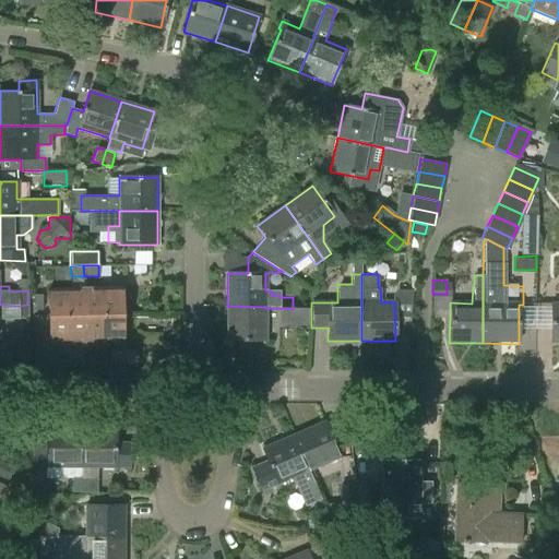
[(121,287),(84,288),(84,314),(121,314),(121,307),(128,307),(128,289),(121,289),(121,287)]
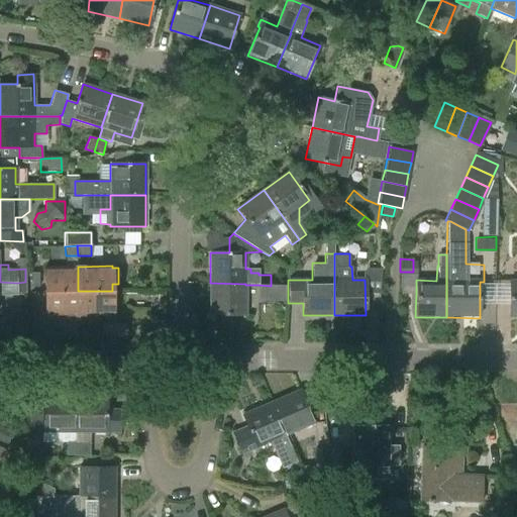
[(44,267),(44,292),(78,291),(78,267),(44,267)]
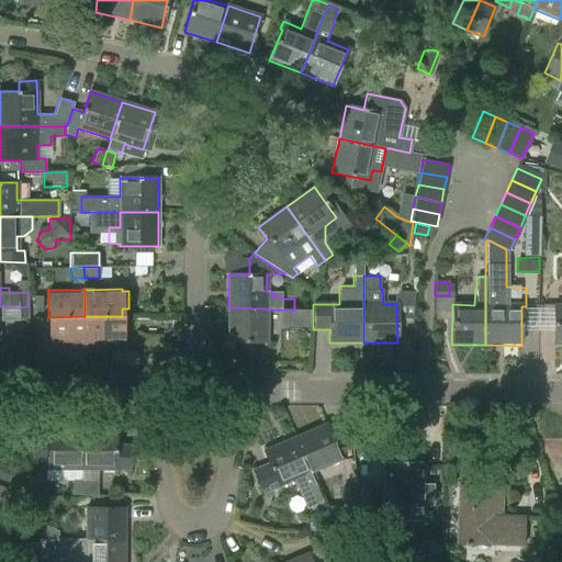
[(19,307),(0,306),(0,321),(19,322),(19,307)]
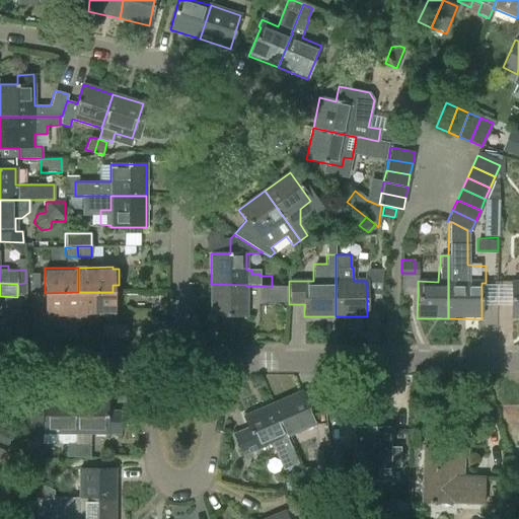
[(25,283),(17,284),(17,297),(26,296),(25,283)]
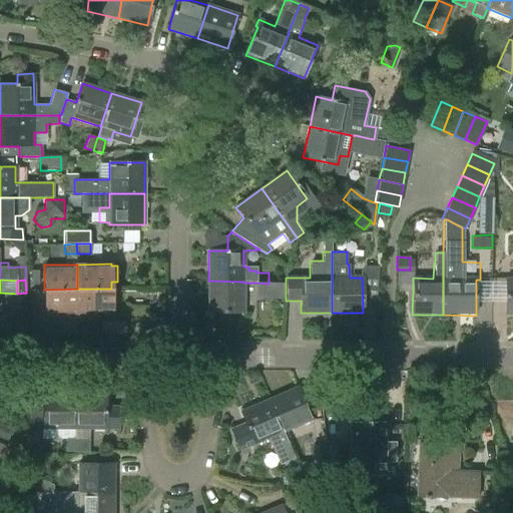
[(208,281),(208,313),(243,313),(243,283),(243,282),(208,281)]
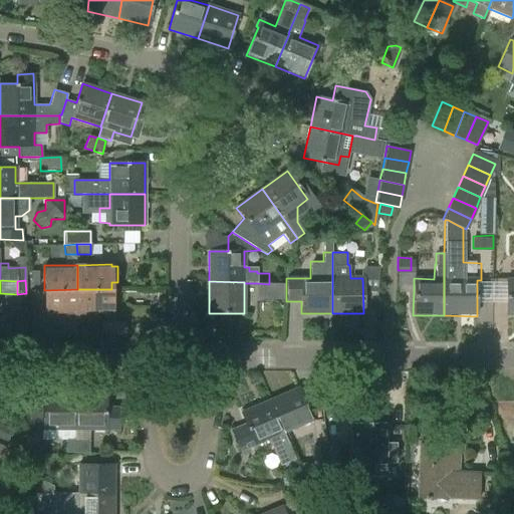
[(284,284),(269,284),(257,283),(257,298),(283,299),(284,284)]
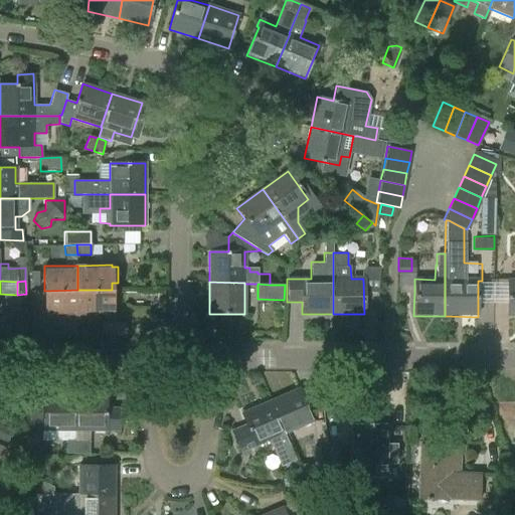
[(77,290),(44,291),(45,315),(77,314),(77,290)]
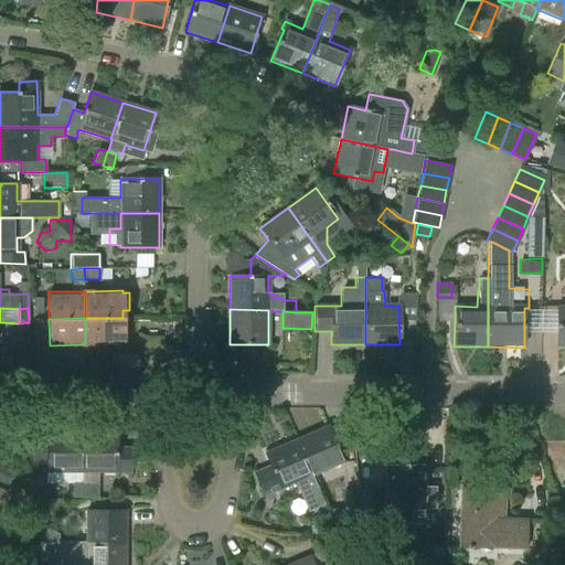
[(123,318),(85,318),(85,344),(124,344),(123,318)]
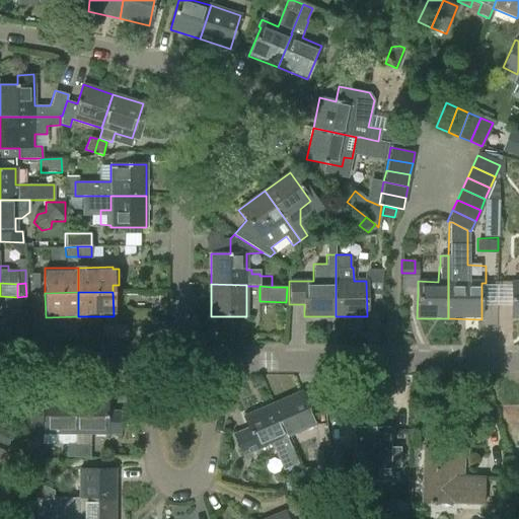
[(102,326),(102,338),(126,338),(126,326),(102,326)]
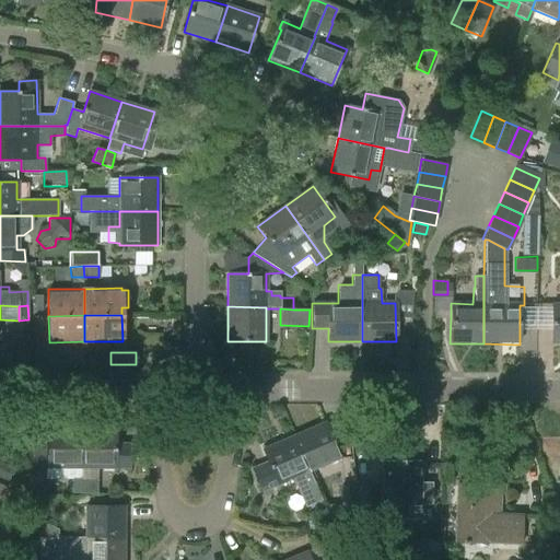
[(66,356),(51,356),(51,366),(66,366),(66,356)]
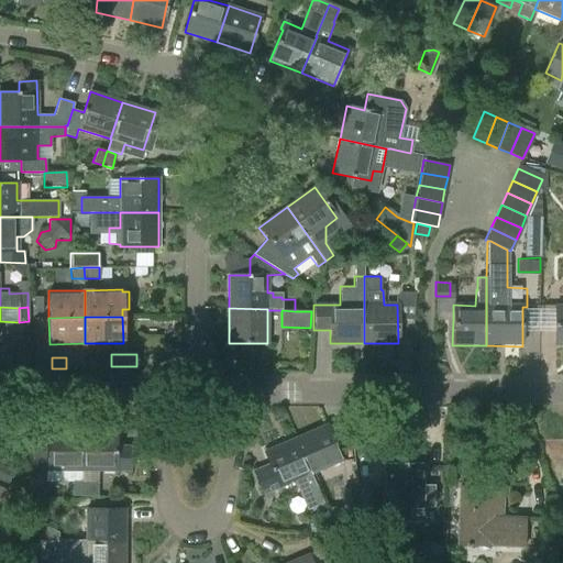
[(324,426),(294,440),(309,475),(341,461),(324,426)]
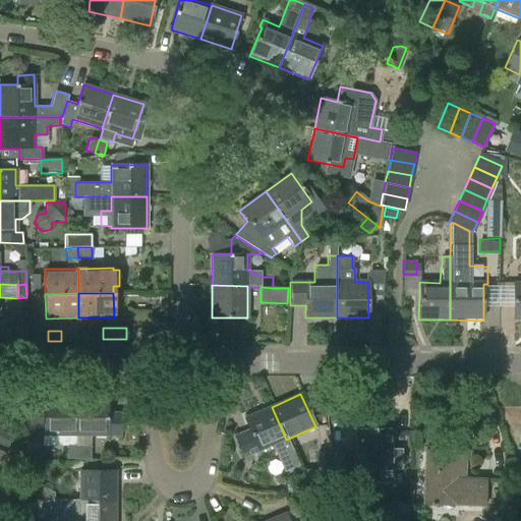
[(43,435),(75,436),(76,399),(44,398),(44,411),(44,433),(43,435)]
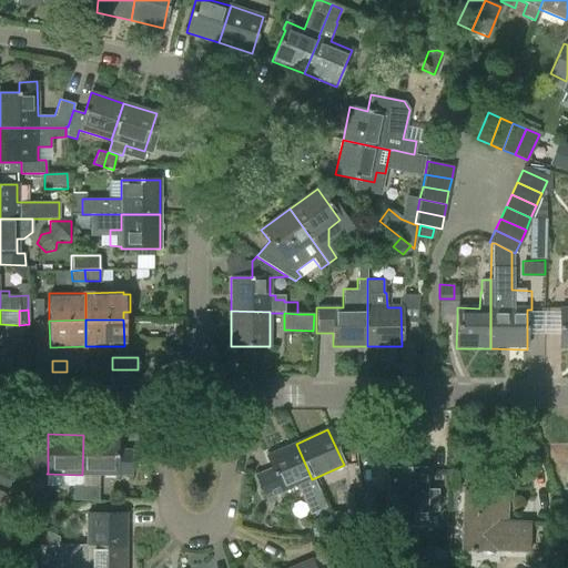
[(83,435),(82,475),(131,475),(131,450),(117,450),(117,436),(83,435)]
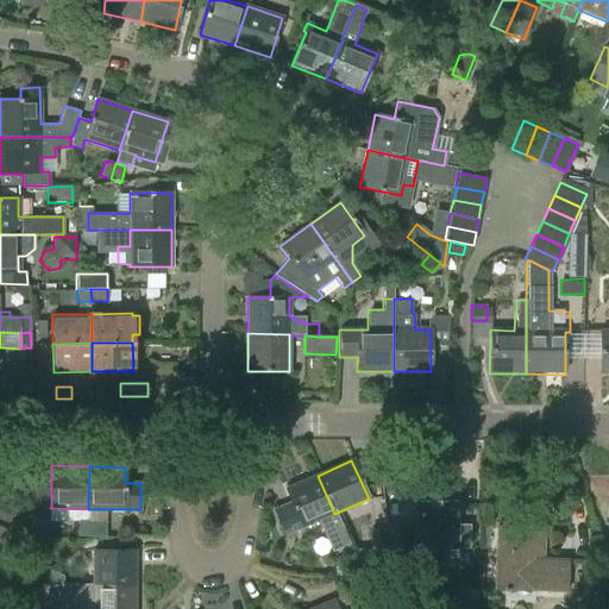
[(334,514),(318,476),(284,490),(289,502),(272,509),(284,535),(318,521),(331,552),(349,545),(334,514)]
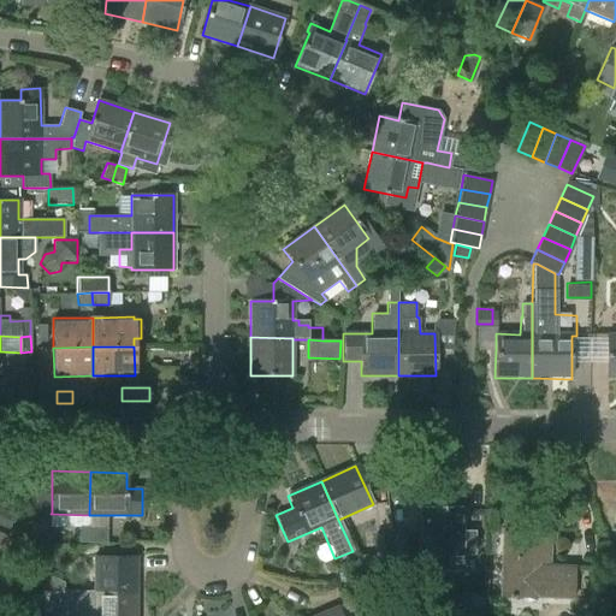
[(52,513),(52,486),(25,486),(25,513),(52,513)]
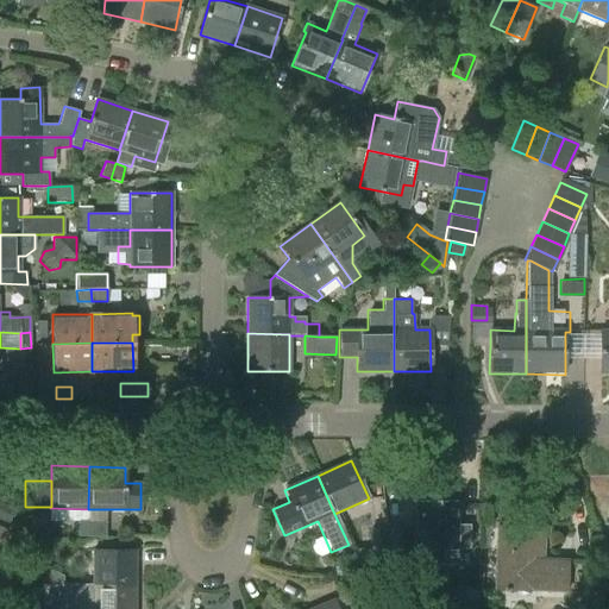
[(469,547),(469,526),(457,526),(457,500),(415,500),(415,564),(457,564),(457,547),(469,547)]
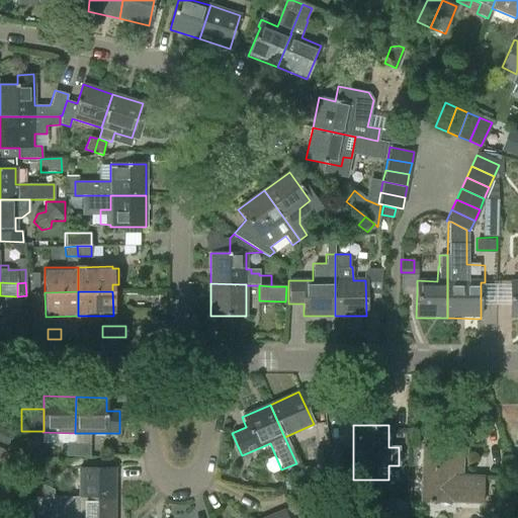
[(0,442),(4,444),(10,431),(0,426),(0,442)]
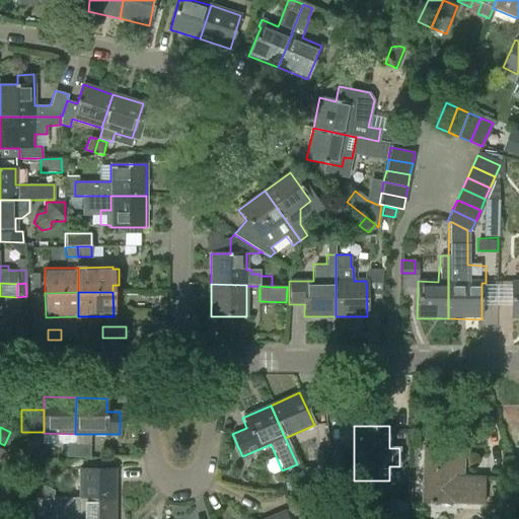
[(17,458),(30,459),(30,432),(18,432),(17,458)]
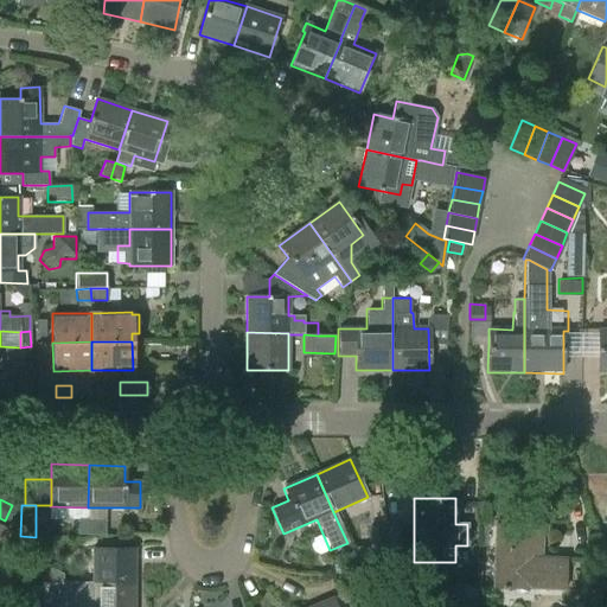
[(77,535),(88,535),(88,519),(77,519),(77,535)]
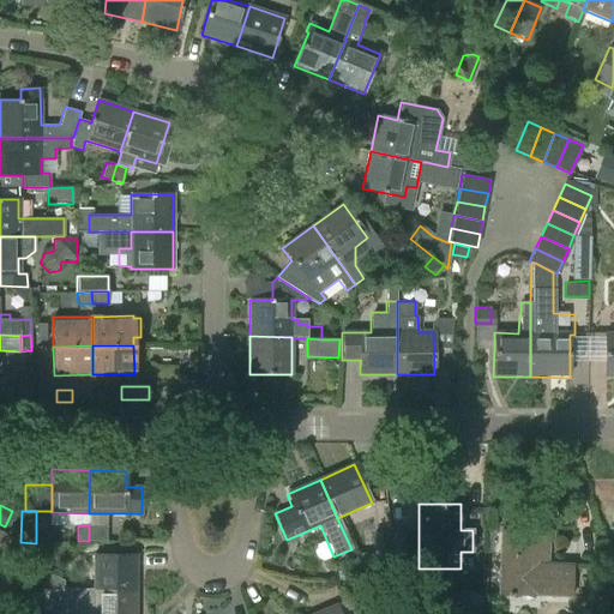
[(89,525),(89,541),(107,541),(107,525),(89,525)]
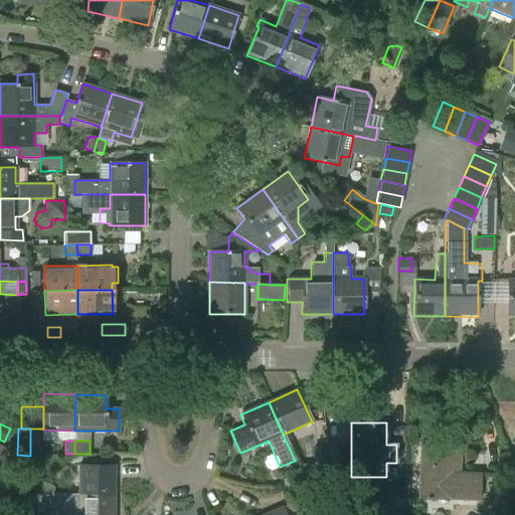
[(339,466),(337,444),(326,445),(328,467),(339,466)]
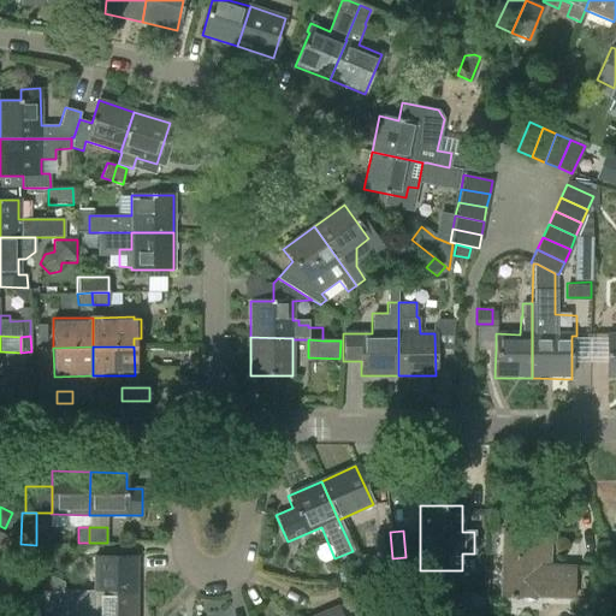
[(373,533),(377,570),(394,568),(390,532),(373,533)]
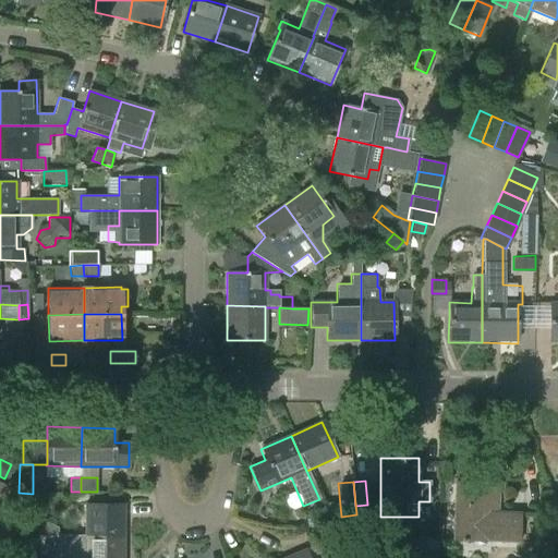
[(497,511),(498,485),(456,483),(453,540),(520,543),(521,512),(497,511)]
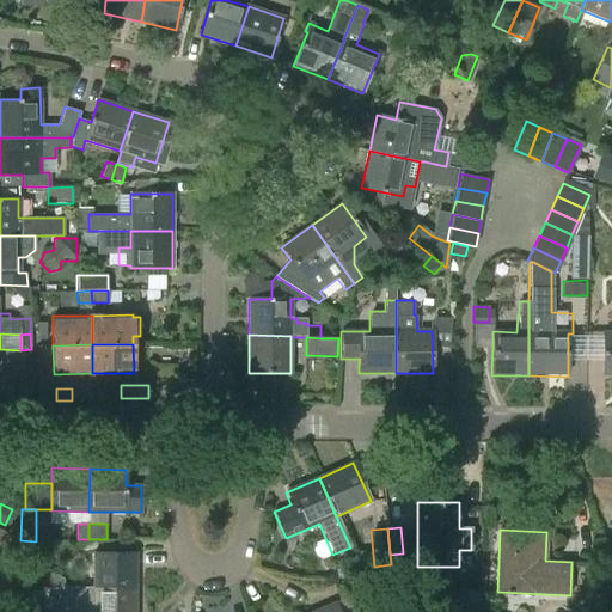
[(93,589),(135,589),(135,552),(95,551),(93,589)]
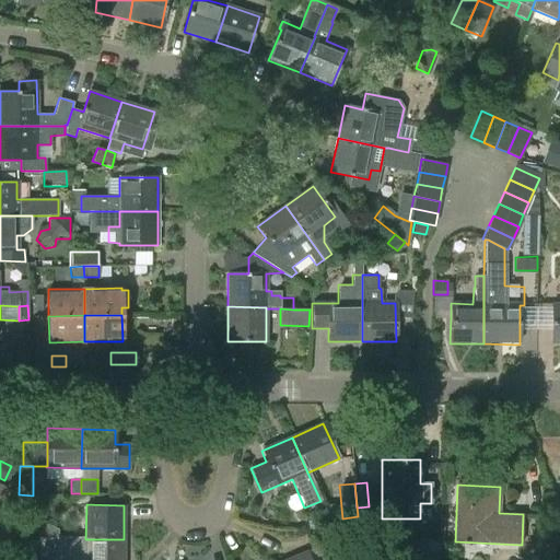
[(359,526),(371,525),(369,506),(357,508),(358,516),(359,526)]
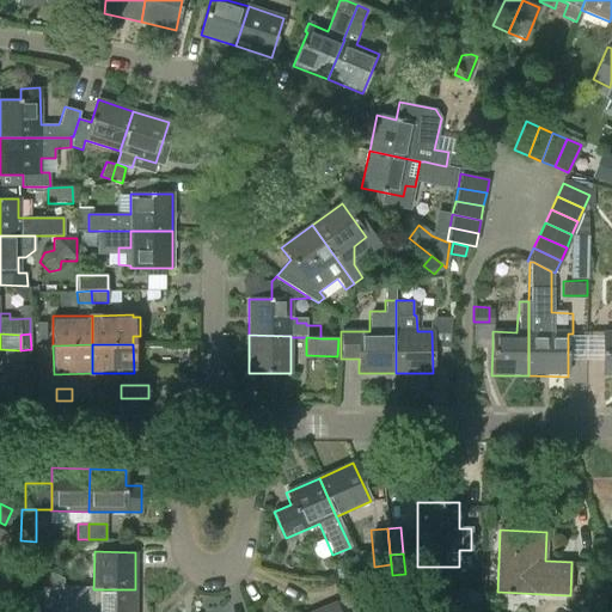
[(19,588),(43,588),(53,588),(53,574),(20,573),(19,588)]
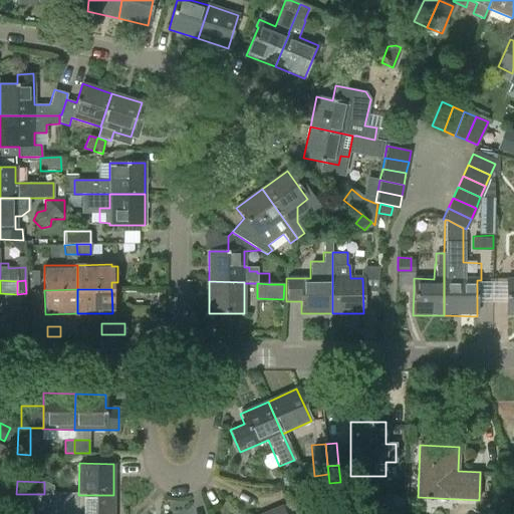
[(66,487),(53,487),(52,495),(66,495),(66,487)]
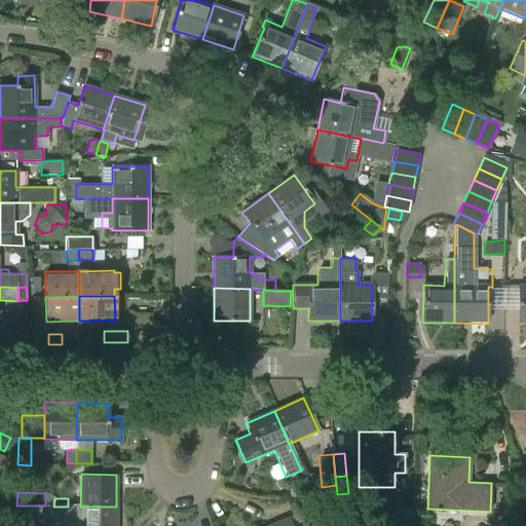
[(68,506),(53,506),(45,505),(37,505),(36,525),(116,525),(116,506),(80,506),(68,506)]
